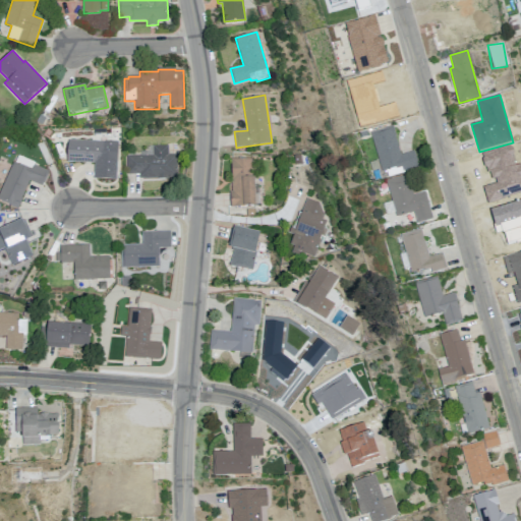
[(49,107),(46,114),(57,120),(60,112),(49,107)]
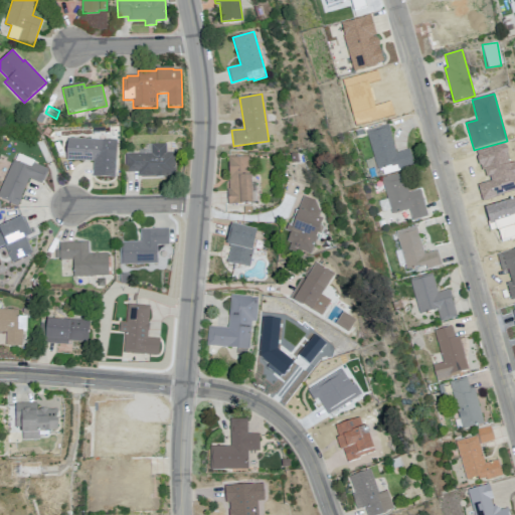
[(381,172),(400,167),(402,171),(417,167),(412,151),(400,154),(391,126),(369,132),(381,172)]
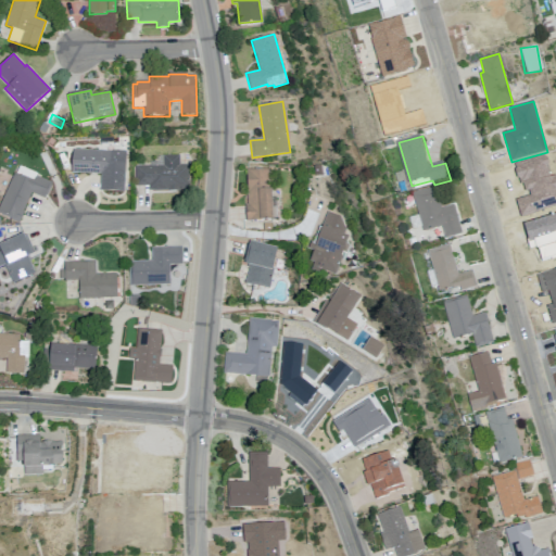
[(73,149),(72,172),(101,174),(100,191),(124,192),(127,152),(73,149)]
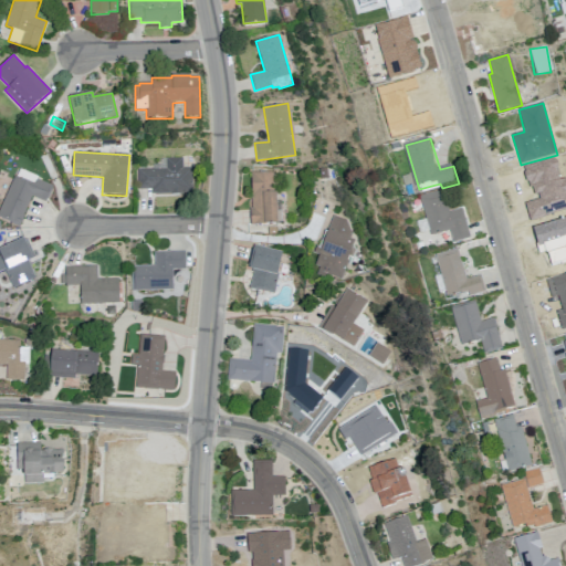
[(140,170),(142,190),(156,190),(156,197),(197,195),(196,169),(186,169),(186,159),(169,159),(170,170),(140,170)]
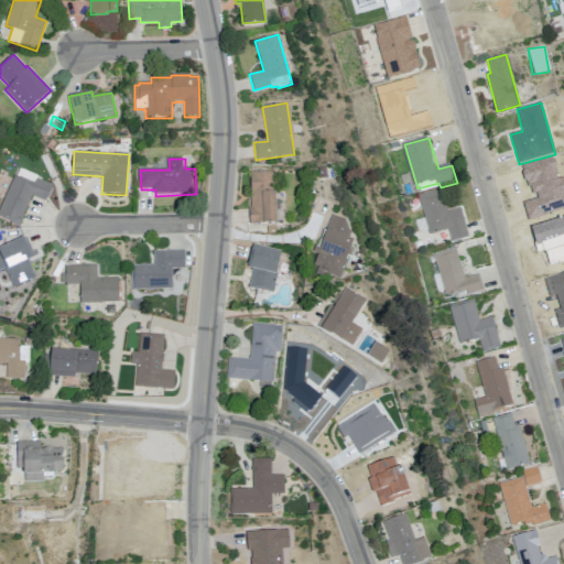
[(318,167),(320,177),(327,176),(326,166),(318,167)]
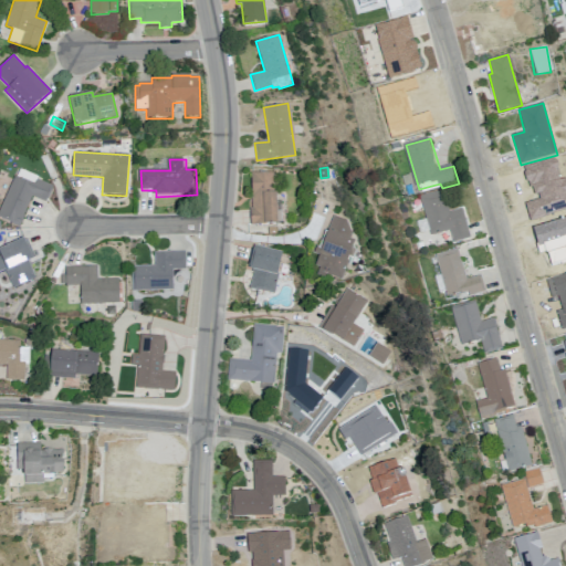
[(253,210),(253,228),(281,227),(280,174),(254,175),(255,210),(253,210)]
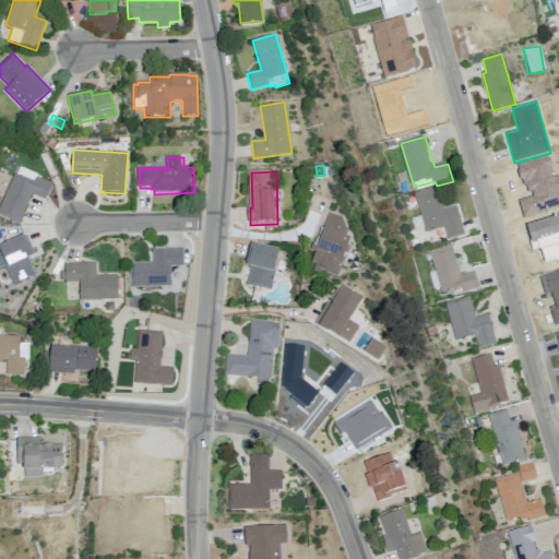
[(52,185),(45,201),(32,194),(19,224),(10,221),(10,218),(0,214),(0,205),(14,173),(34,181),(36,177),(52,185)]
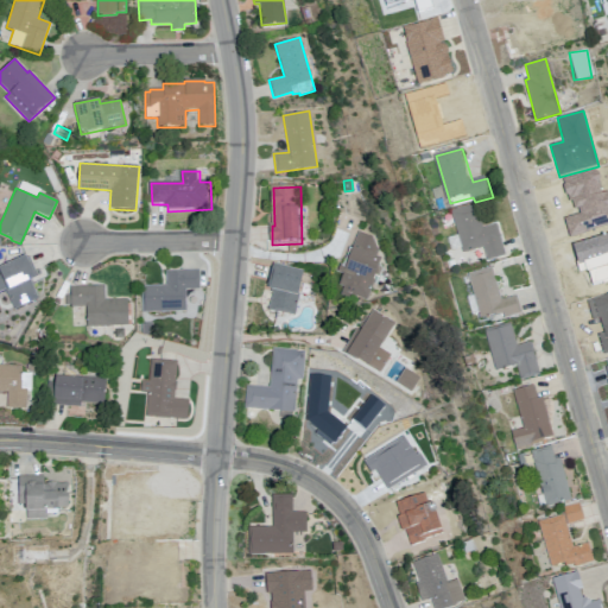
[(454,214),(466,255),(486,249),(489,261),(510,257),(500,225),(486,229),(480,207),(454,214)]
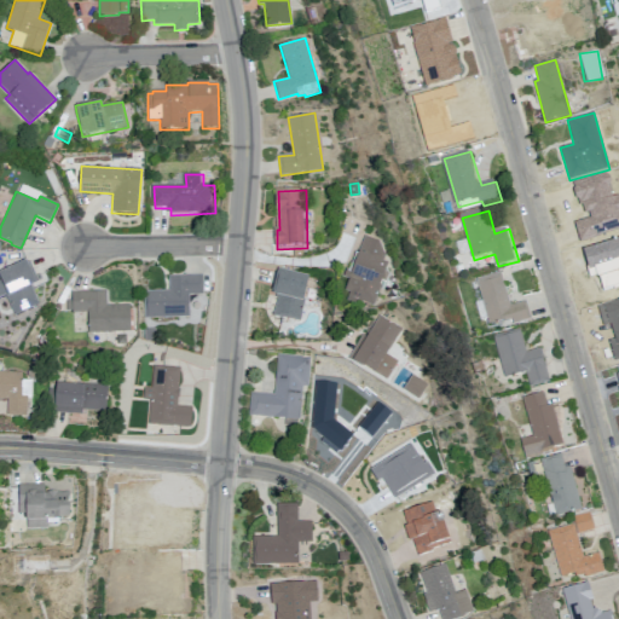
[(368,236),(347,291),(353,294),(350,304),(369,311),(371,305),(376,307),(392,265),(386,262),(388,254),(383,242),(368,236)]
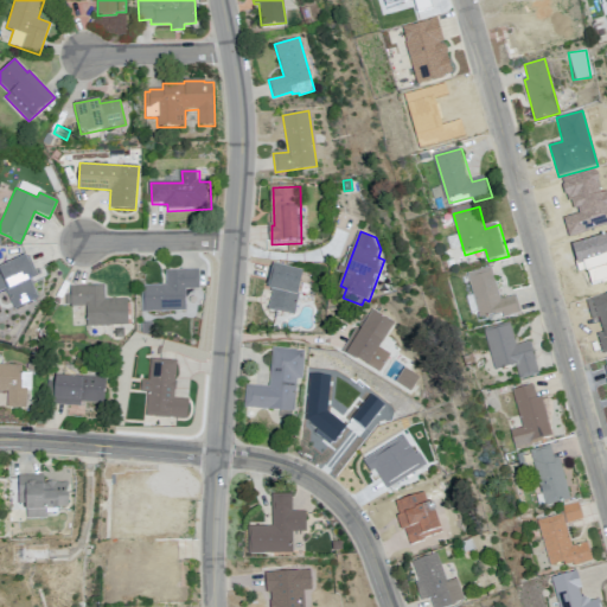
[(0,267),(0,292),(6,289),(14,310),(39,299),(31,280),(36,279),(26,256),(0,267)]
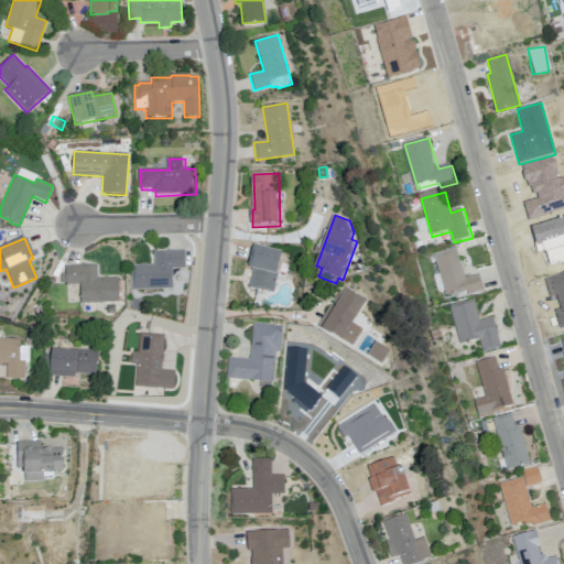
[(273,292),(249,288),(253,270),(247,268),(252,245),(282,251),(273,292)]
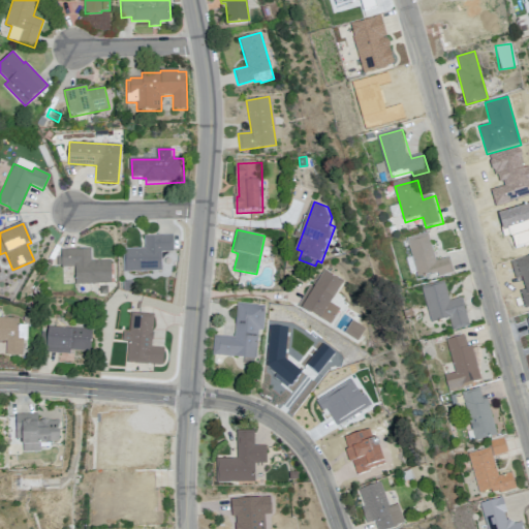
[(123,249),(123,272),(162,271),(161,252),(174,252),(174,235),(144,236),(144,248),(123,249)]
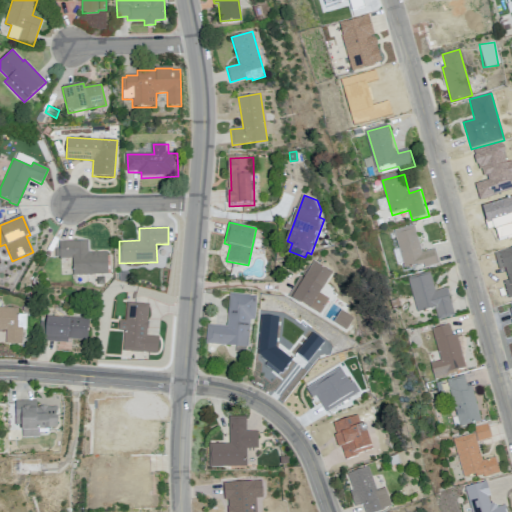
[(397,233),(407,271),(426,266),(427,270),(443,266),(439,251),(425,255),(418,227),(397,233)]
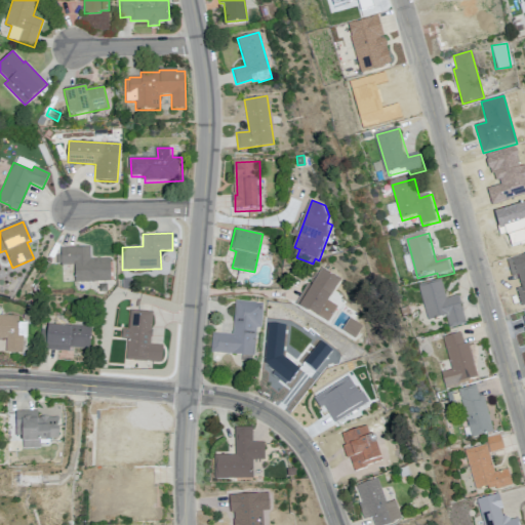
[(61,249),(61,255),(56,255),(56,264),(61,263),(61,266),(75,265),(76,283),(111,282),(110,258),(90,259),(90,247),(61,249)]
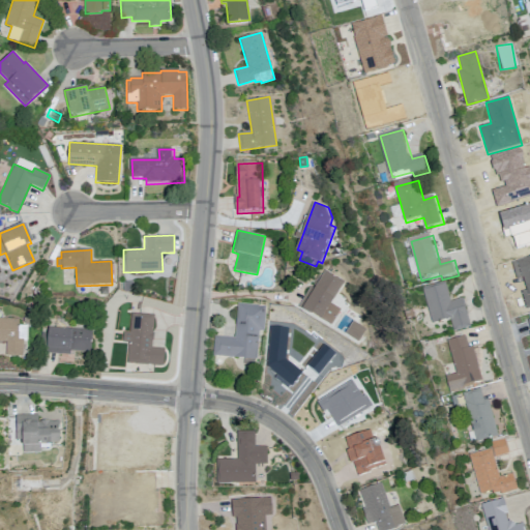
[(298,307),(331,325),(341,308),(331,303),(343,282),(324,271),(315,287),(311,285),(298,307)]
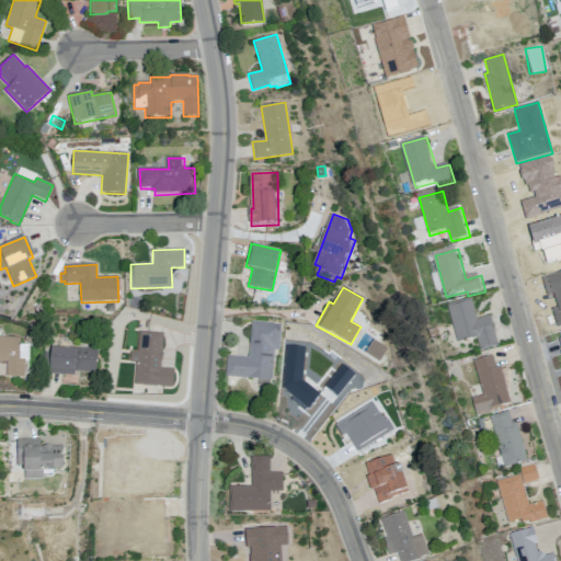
[(130,299),(132,309),(141,308),(140,298),(130,299)]
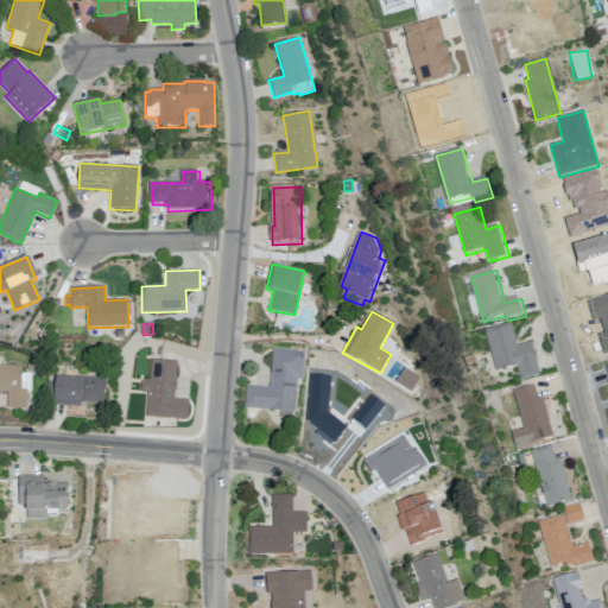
[(485,335),(495,371),(515,365),(520,381),(540,375),(531,342),(518,346),(511,323),(483,330),(485,335)]
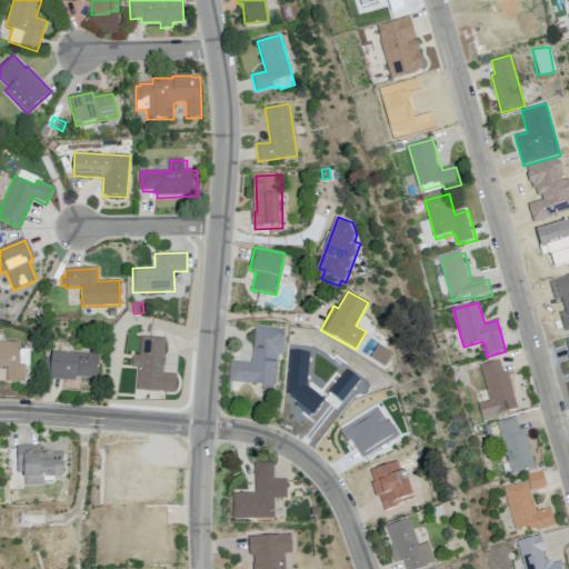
[(255,326),(252,362),(230,361),(229,382),(276,385),(278,353),(283,355),(285,328),(255,326)]
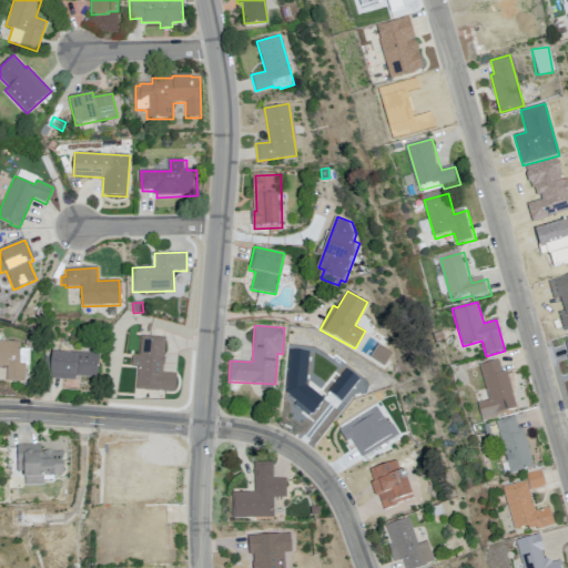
[(165,336),(162,373),(176,374),(174,393),(137,389),(138,366),(131,366),(132,355),(140,356),(141,335),(165,336)]
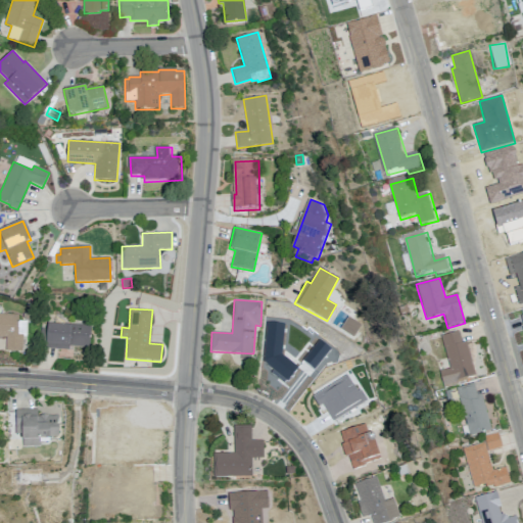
[(0,314),(0,337),(6,338),(6,350),(22,351),(22,335),(17,335),(18,315),(0,314)]
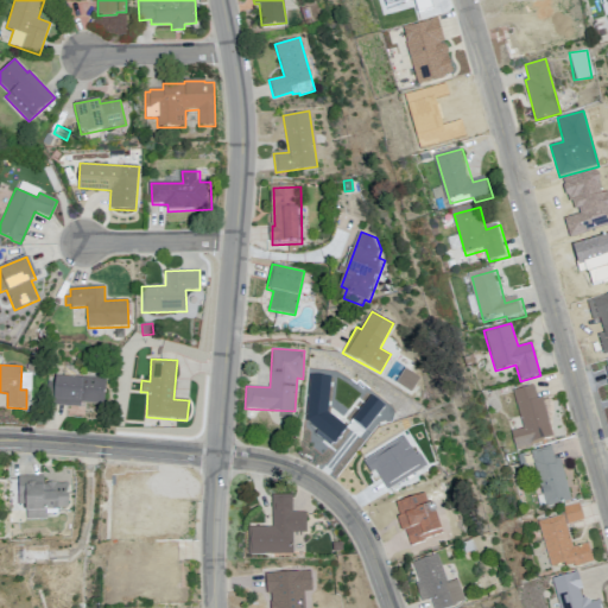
[(106,379),(51,375),(49,405),(80,407),(81,401),(103,404),(106,379)]
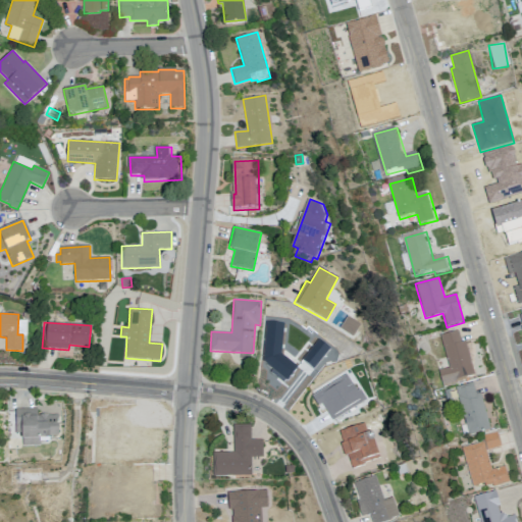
[(353,326),(350,336),(358,340),(361,328),(353,326)]
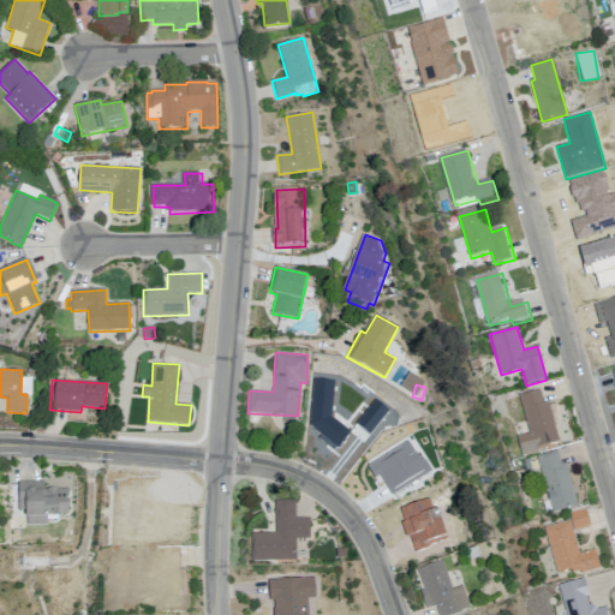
[(517,437),(523,457),(541,452),(541,449),(551,446),(551,443),(560,441),(549,401),(544,404),(541,390),(519,396),(530,434),(517,437)]
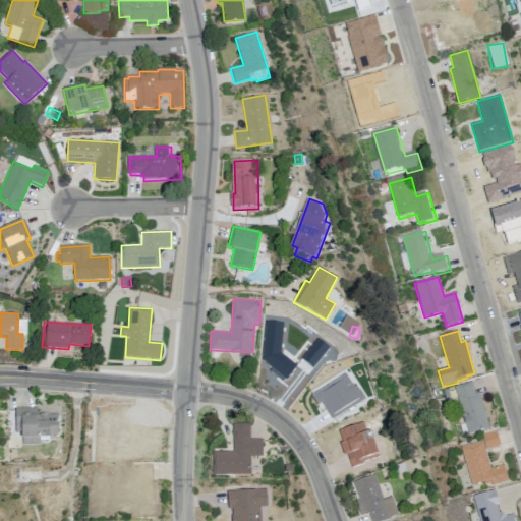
[(476,382),(479,394),(483,393),(493,428),(471,435),(466,415),(458,387),(476,382)]
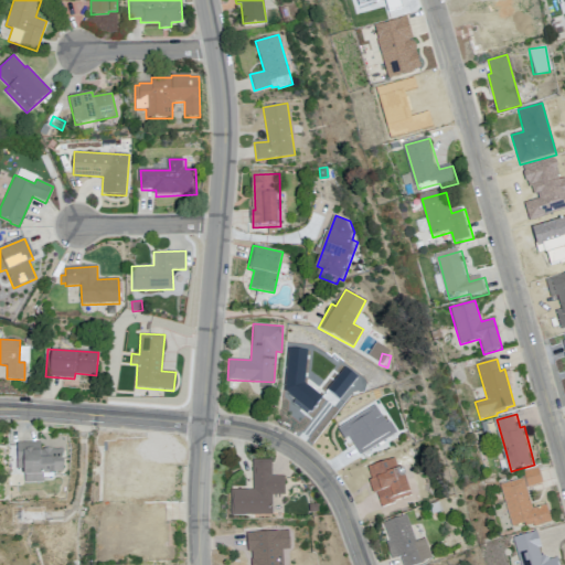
[(484,424),(487,436),(493,434),(491,423),(484,424)]
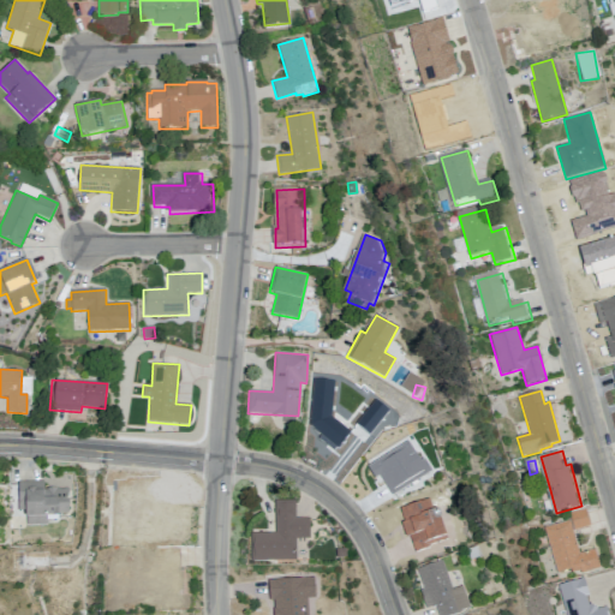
[(67,490),(67,514),(58,514),(58,520),(47,520),(47,525),(27,525),(27,517),(27,511),(18,511),(18,482),(45,482),(45,490),(67,490)]
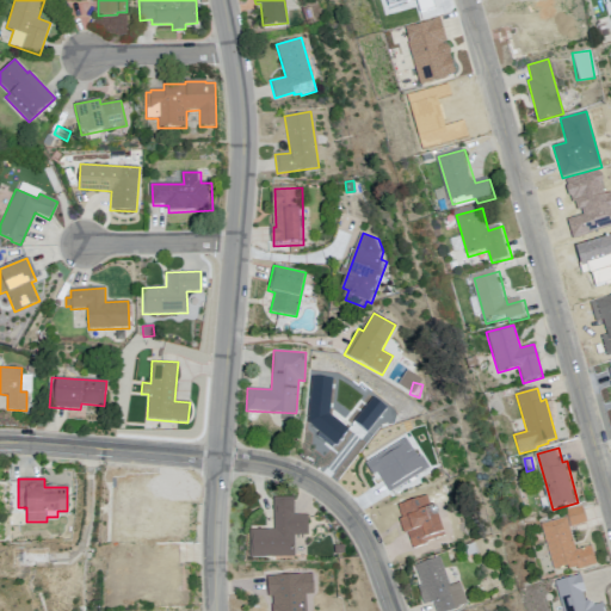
[(273,499),(275,530),(250,530),(250,557),(295,557),(295,535),(308,535),(308,514),(295,514),(295,498),(273,499)]
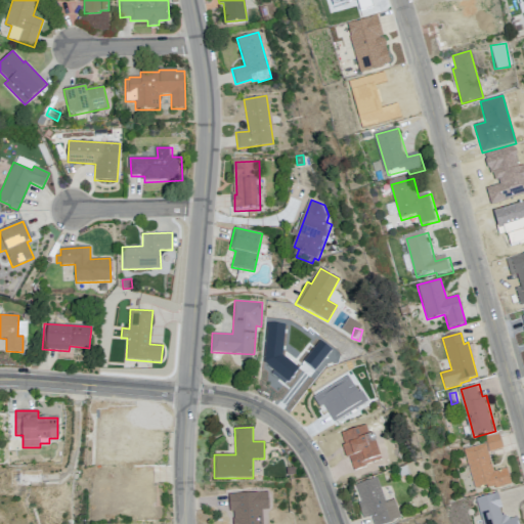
[(467,449),(489,443),(487,437),(503,433),(507,448),(491,452),(496,473),(510,469),(515,484),(491,490),(489,485),(478,489),(467,449)]
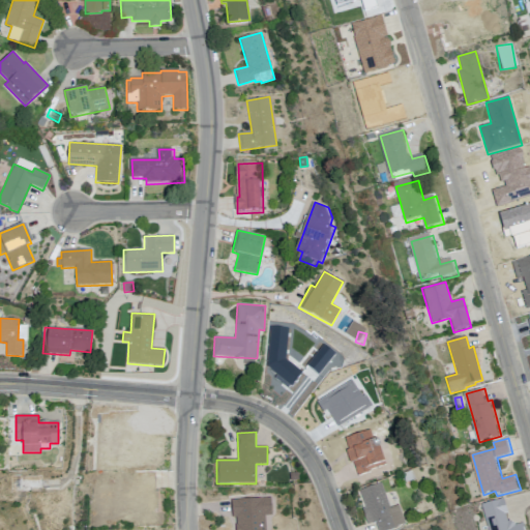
[(405,474),(408,483),(417,479),(414,471),(405,474)]
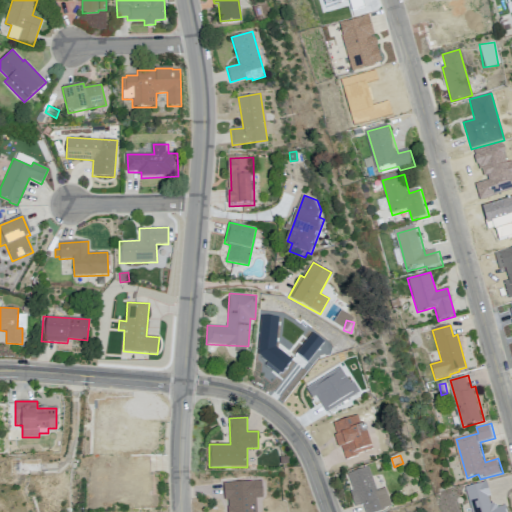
[(350,474),(356,491),(353,492),(358,507),(365,504),(368,511),(385,511),(388,511),(394,505),(388,488),(380,491),(372,467),(350,474)]
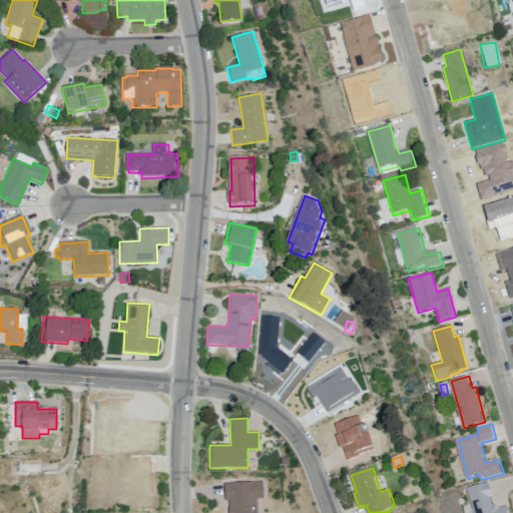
[(260,478),(262,493),(247,495),(249,512),(226,512),(224,494),(229,493),(227,482),(260,478)]
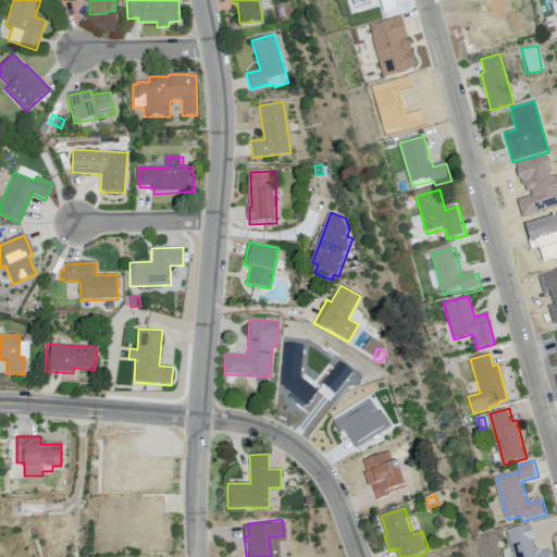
[(291,549),(292,556),(310,556),(309,546),(291,549)]
